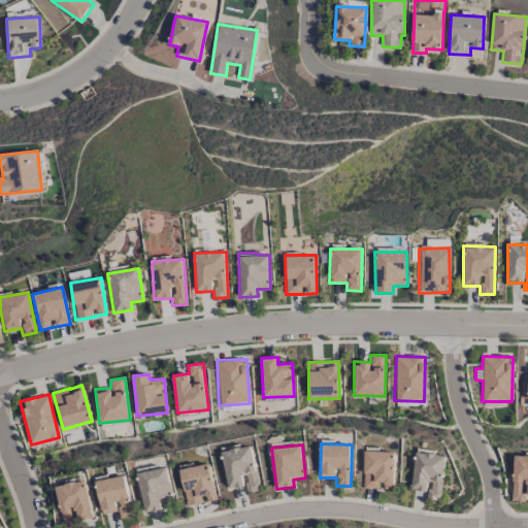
[(228,489),(245,486),(246,493),(260,491),(254,447),(222,451),(228,489)]
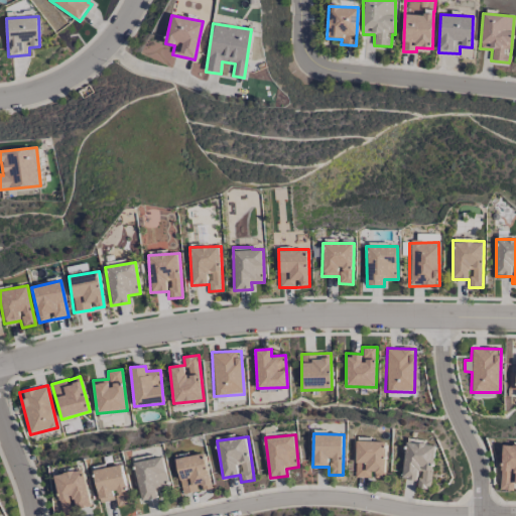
[(355,478),(372,478),(384,478),(385,441),(356,441),(355,478)]
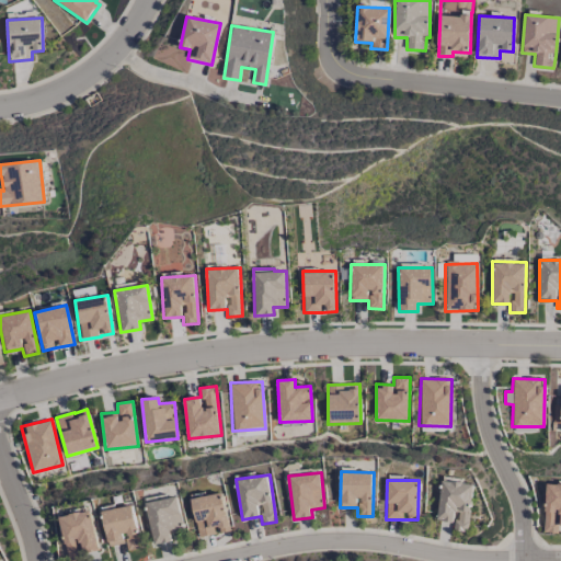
[(473,483),(441,480),(436,521),(454,523),(454,530),(468,533),(473,483)]
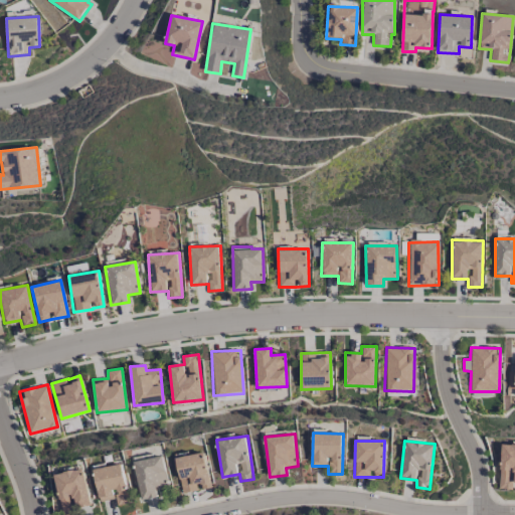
[(499,489),(511,490),(512,482),(514,482),(514,445),(502,444),(499,489)]
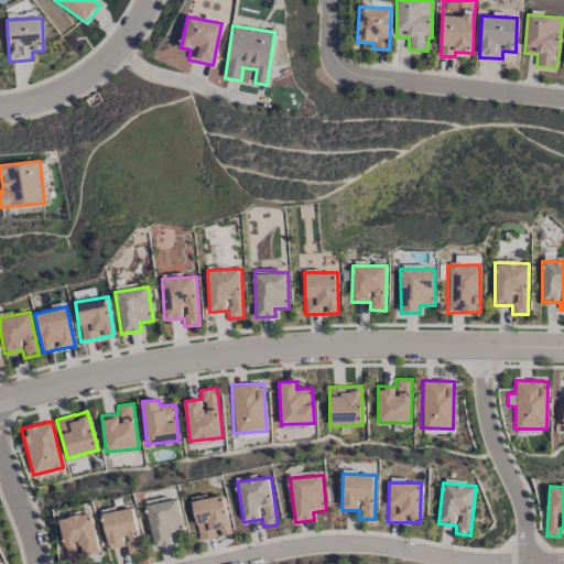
[(193,501),(199,541),(219,537),(218,537),(232,533),(226,495),(193,501)]
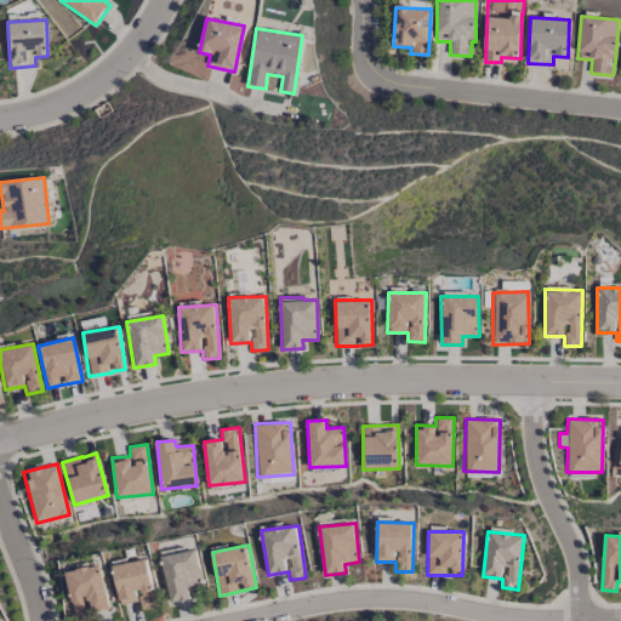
[(189,591),(205,587),(198,550),(161,557),(171,604),(191,599),(189,591)]
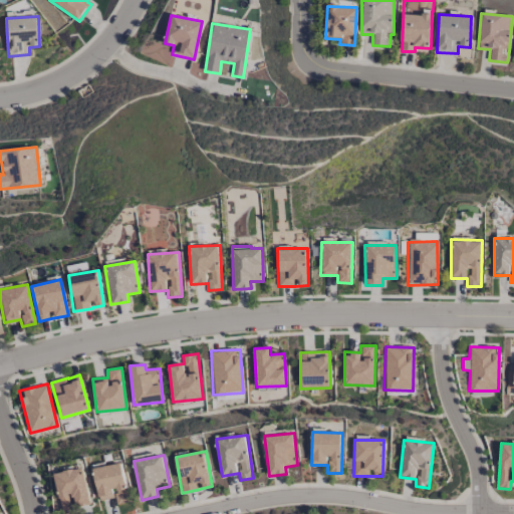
[(131,502),(123,463),(93,469),(99,501),(115,498),(117,505),(131,502)]
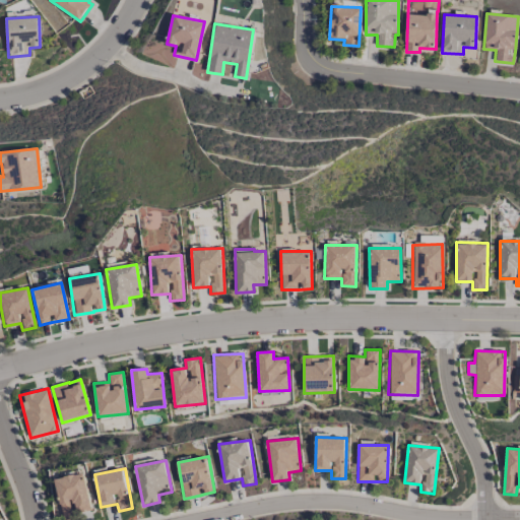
[(63,519),(75,516),(75,514),(92,510),(85,473),(55,479),(63,519)]
